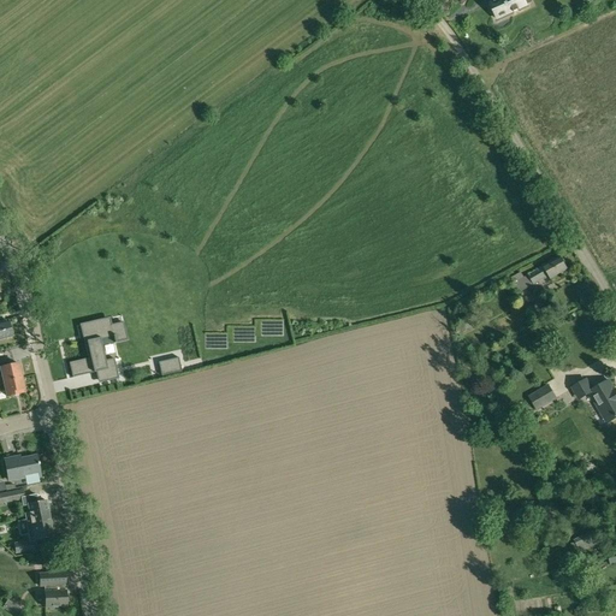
[(497,0),(490,4),(497,19),(513,12),(514,13),(519,11),(519,10),(527,6),(526,5),(531,3),(529,0),(497,0)]
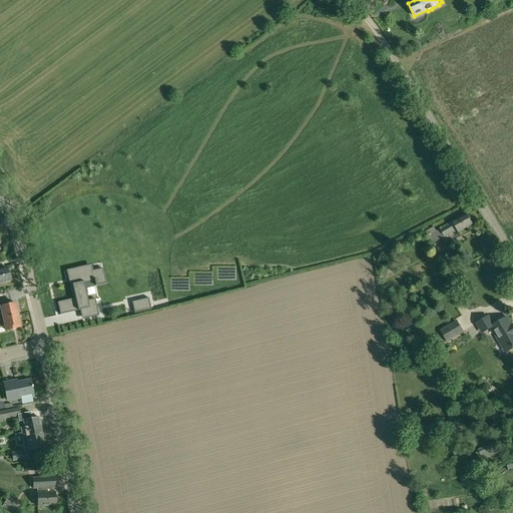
[(425,232),(432,243),(457,229),(459,232),(472,225),(466,214),(453,221),(436,231),(434,227),(425,232)]
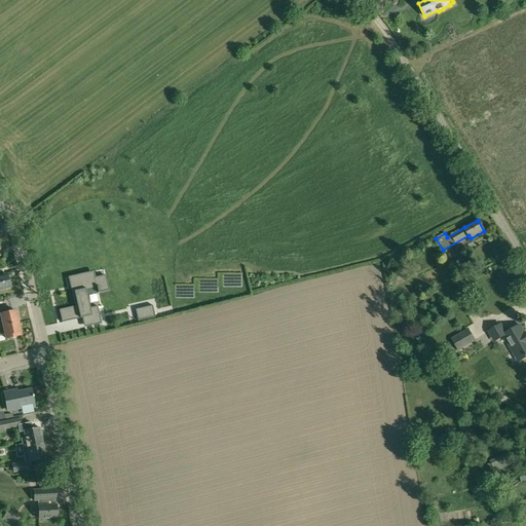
[(455,261),(460,270),(462,275),(470,271),(462,258),(455,261)]
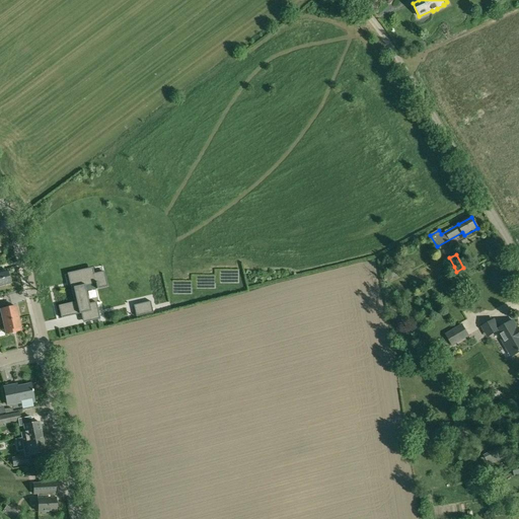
[(87,275),(86,270),(75,273),(73,273),(74,274),(75,280),(71,281),(72,285),(70,286),(73,301),(74,302),(71,303),(74,315),(76,314),(82,313),(84,321),(91,320),(91,321),(100,319),(96,303),(88,304),(85,293),(86,293),(84,287),(95,284),(96,289),(107,287),(104,272),(100,272),(100,273),(93,275),(87,276),(87,275)]
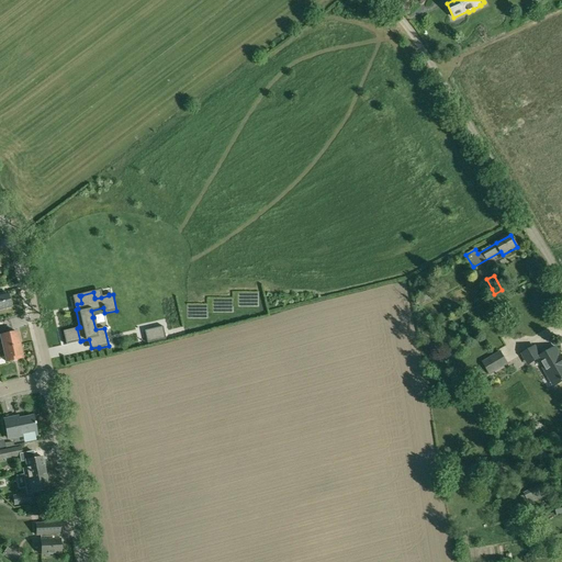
[(428,293),(416,300),(419,304),(431,299),(428,293)]
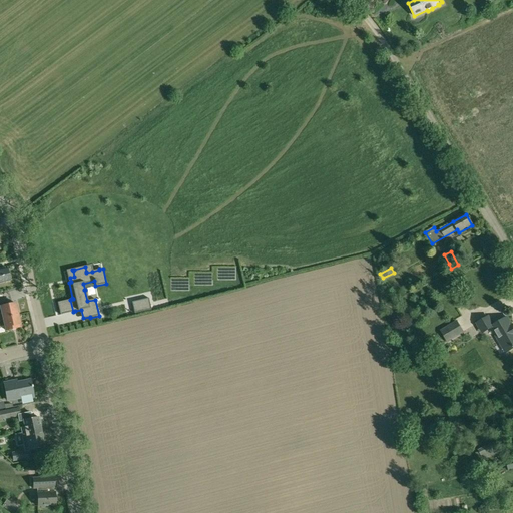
[(0,283),(10,280),(6,269),(0,270),(0,283)]
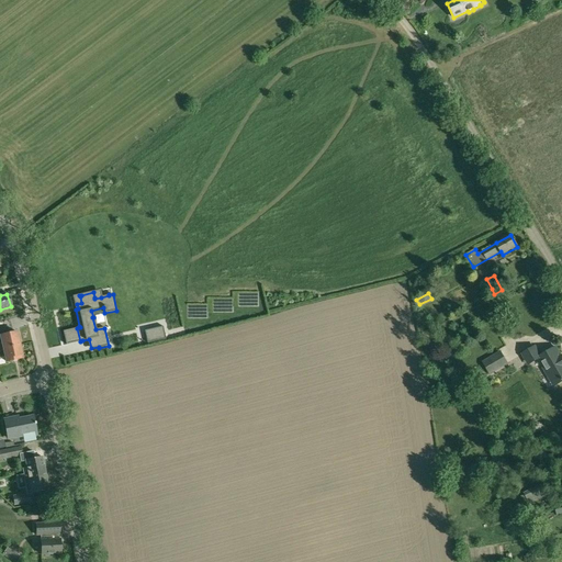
[(125,321),(116,322),(119,339),(127,339),(125,321)]
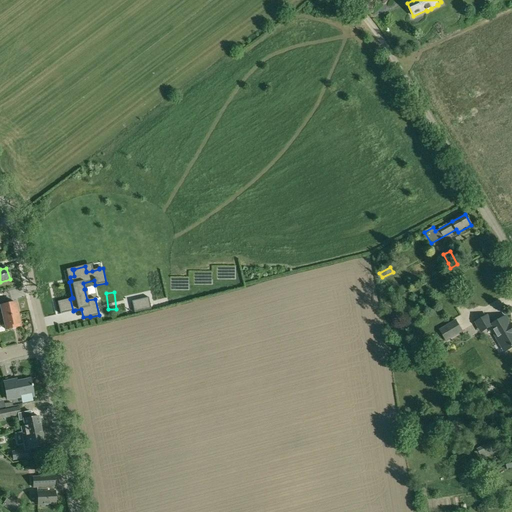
[(149,298),(132,301),(135,313),(152,309),(149,298)]
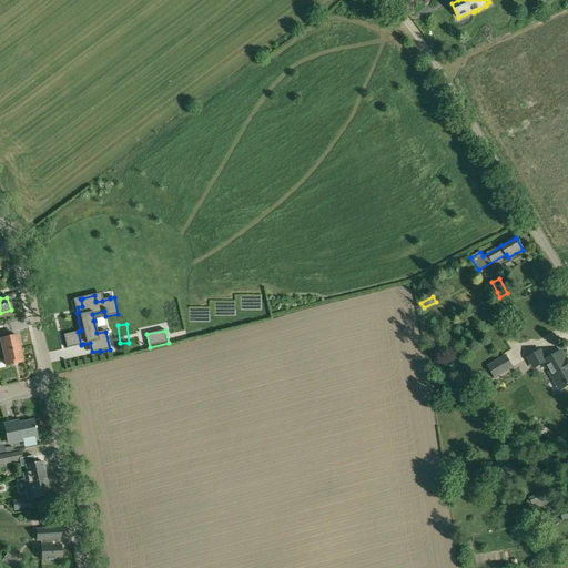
[(0,338),(1,346),(0,346),(0,352),(2,352),(19,347),(17,335),(0,338)]
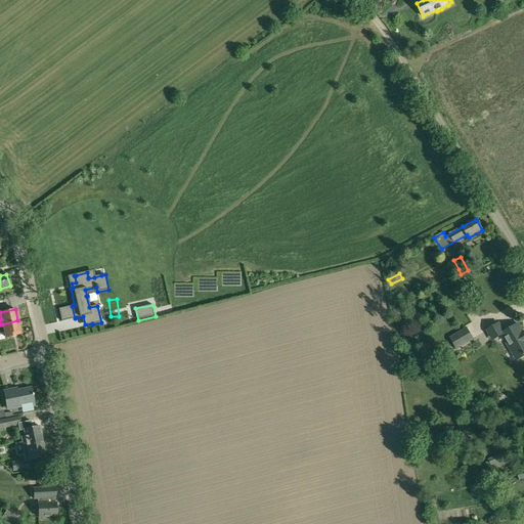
[(0,333),(4,333),(5,338),(20,334),(17,320),(2,324),(0,324),(0,333)]
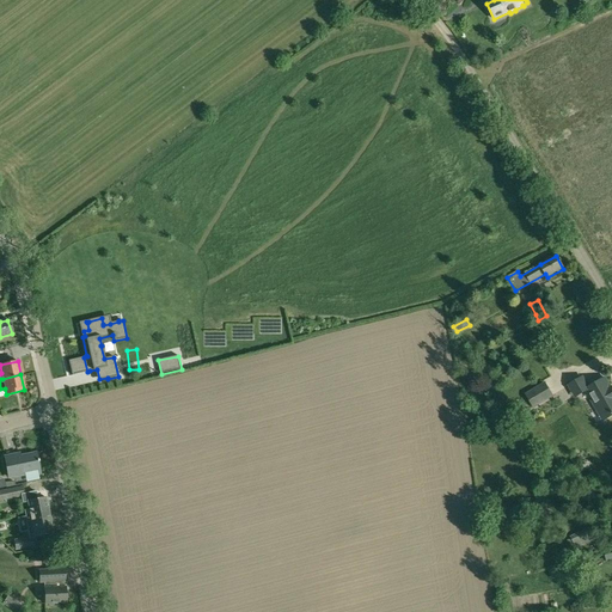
[(568,386),(573,395),(582,389),(585,392),(603,420),(611,414),(611,390),(605,378),(588,389),(582,378),(568,386)]
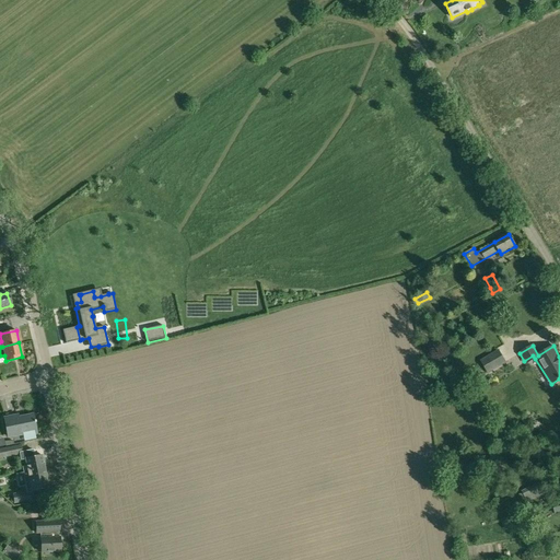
[(480,360),(487,373),(505,362),(499,350),(480,360)]
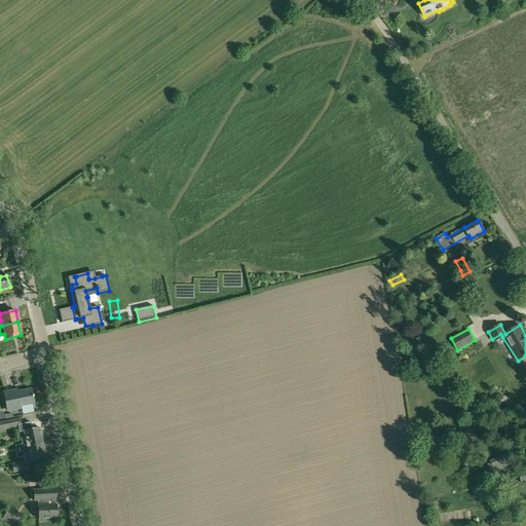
[(7,392),(11,410),(20,408),(20,406),(34,403),(31,389),(16,392),(16,390),(7,392)]
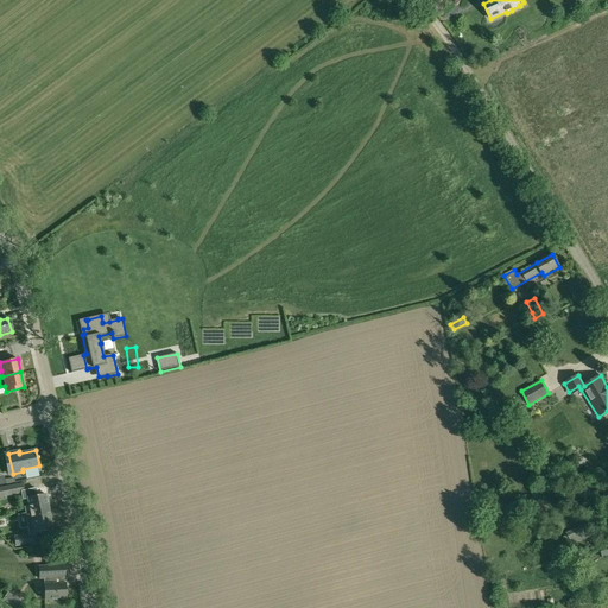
[(23,482),(0,487),(0,498),(21,493),(23,499),(26,499),(29,506),(24,507),(25,512),(48,508),(45,494),(37,495),(36,488),(24,491),(23,482)]
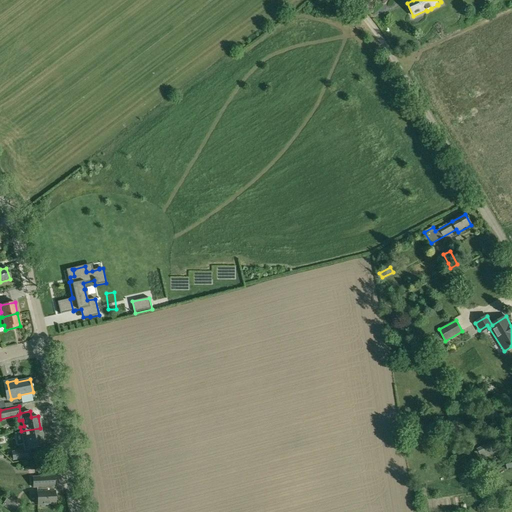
[(462,425),(458,419),(448,425),(452,431),(462,425)]
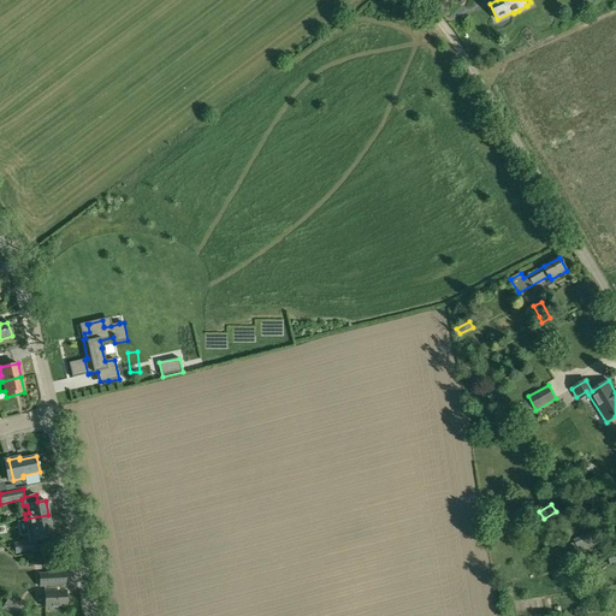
[(48,515),(25,519),(27,525),(30,542),(33,540),(35,540),(53,537),(48,515)]
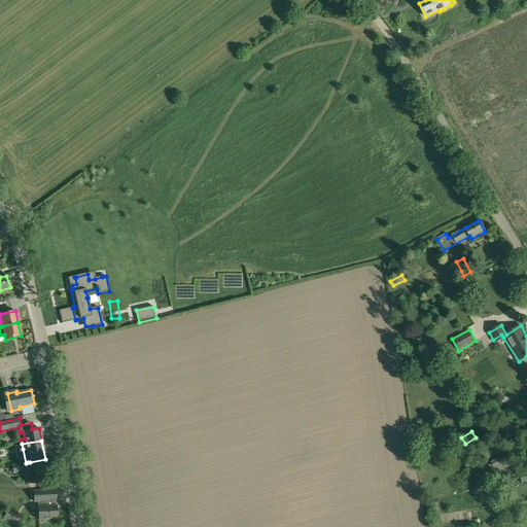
[(506,456),(492,463),(496,472),(511,465),(506,456)]
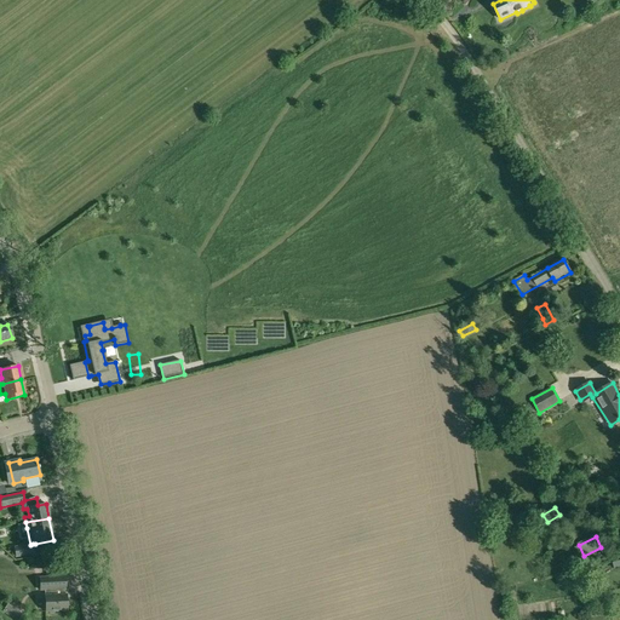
[(13,547),(16,558),(35,555),(33,544),(30,545),(13,547)]
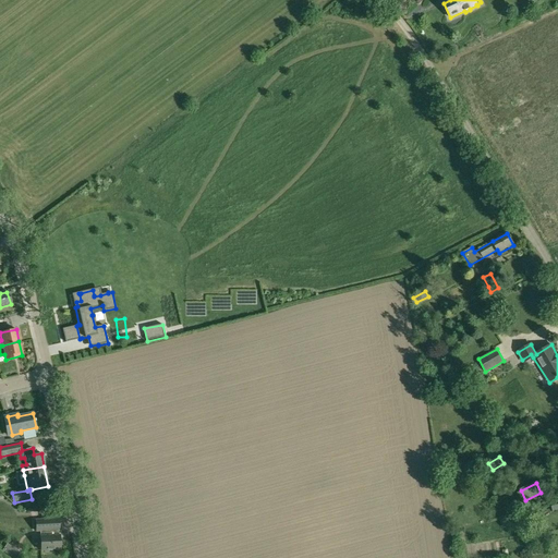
[(35,532),(39,531),(40,531),(58,530),(59,530),(59,518),(35,520),(35,532)]
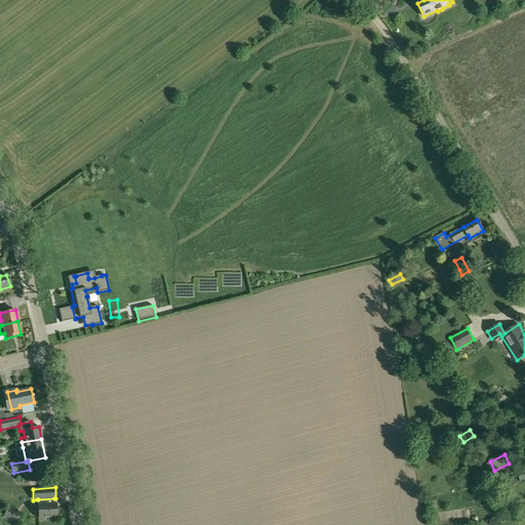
[(37,499),(39,518),(41,518),(42,520),(46,519),(47,518),(57,517),(56,503),(55,503),(54,498),(38,499),(37,499)]
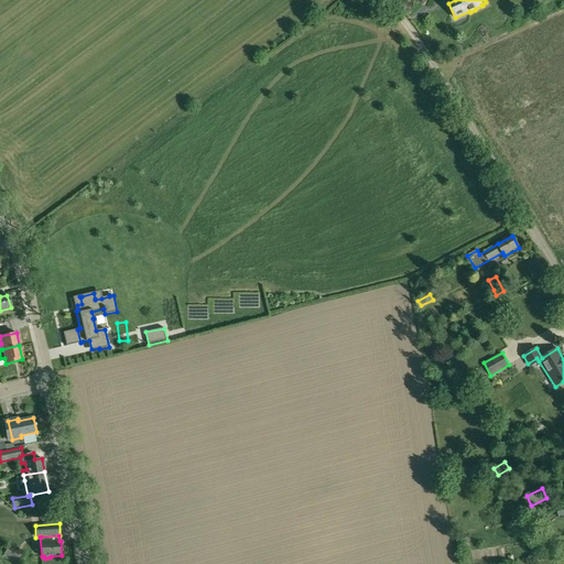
[(10,561),(14,563),(17,563),(20,560),(14,555),(7,551),(3,556),(10,561)]
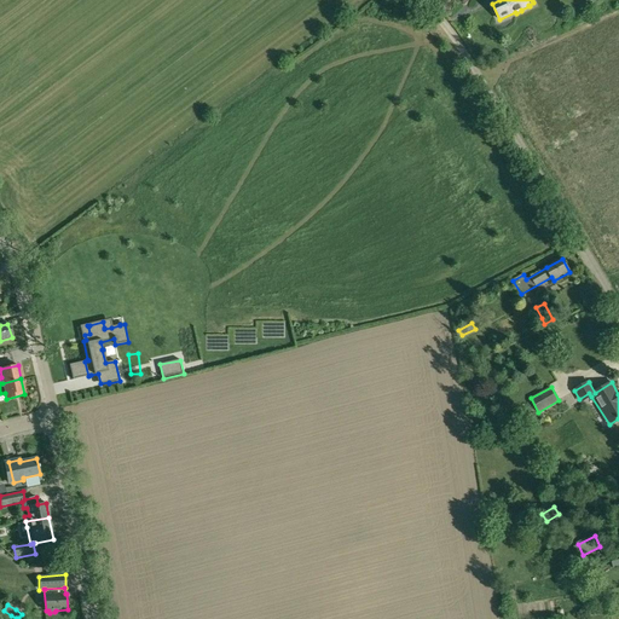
All buildings are outlined.
